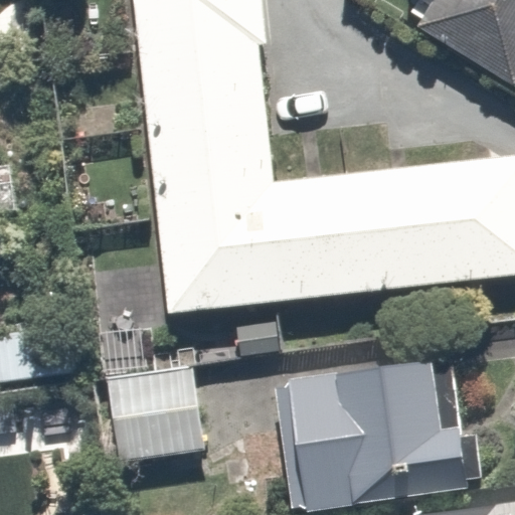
[(135,0),(169,314),(514,275),(514,155),(282,180),(263,0),(135,0)]
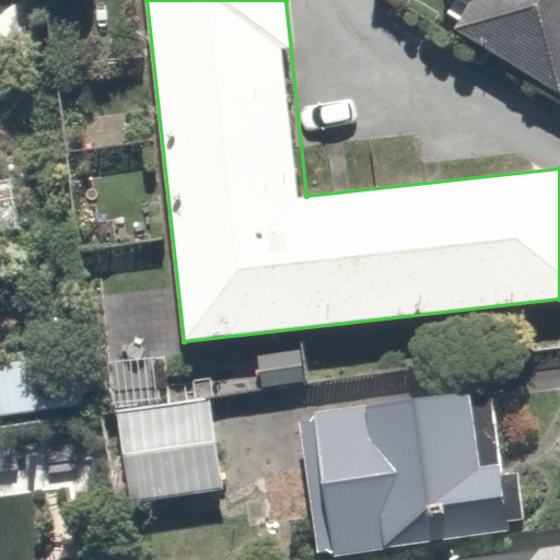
[(559,0),(456,0),(443,22),(559,95),(559,0)]
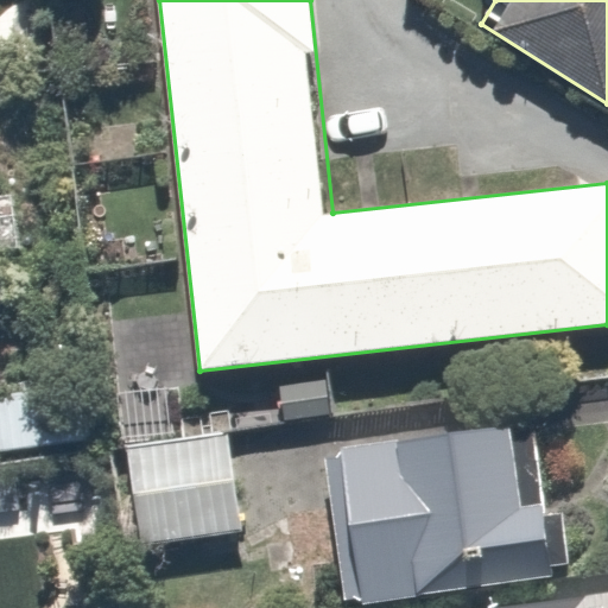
[(65,380),(0,392),(0,457),(77,443),(65,380)]
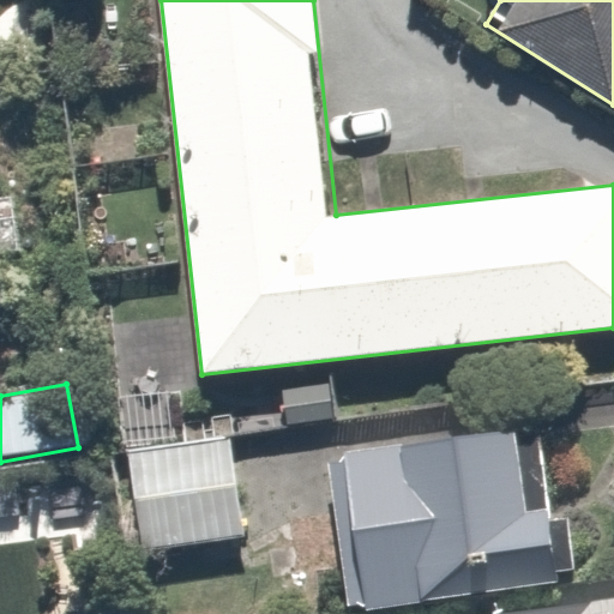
[(522,509),(511,432),(324,457),(344,613),(407,613),(552,595),(540,506),(522,509)]
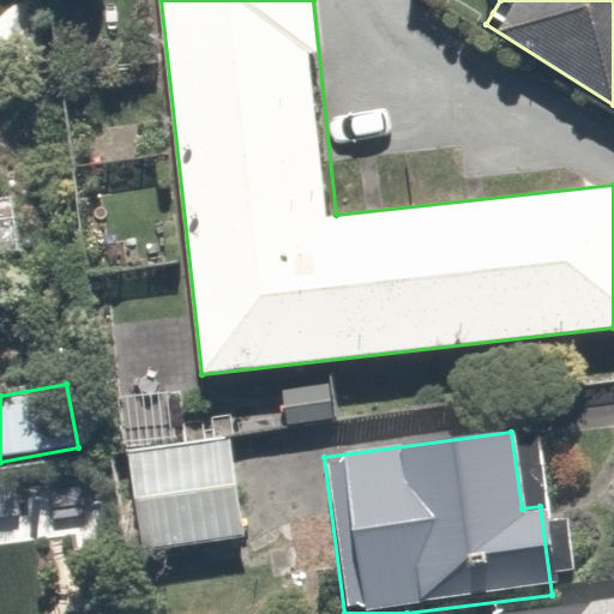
[(222,437),(125,453),(142,554),(239,537),(222,437)]
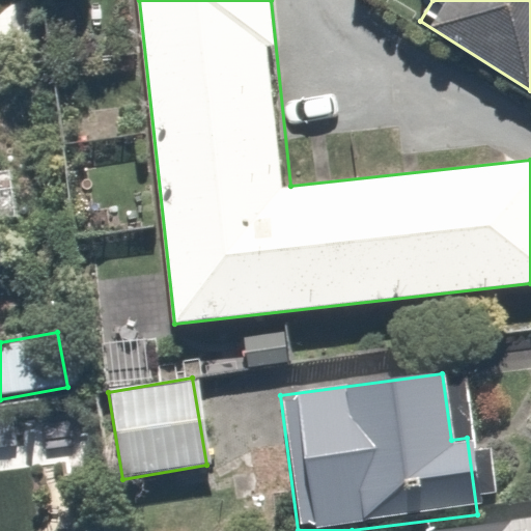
[(75,402),(0,415),(0,481),(87,466),(75,402)]
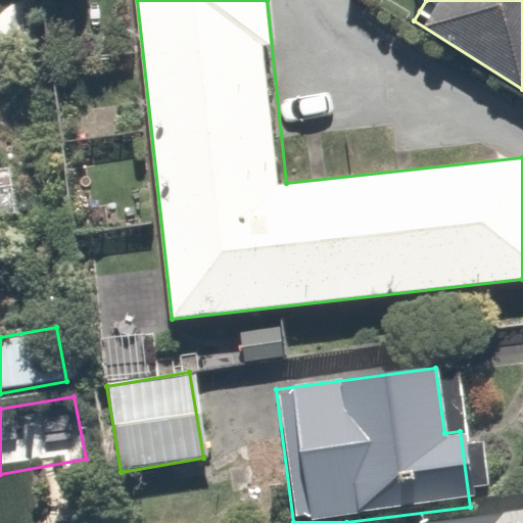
All buildings are outlined.
